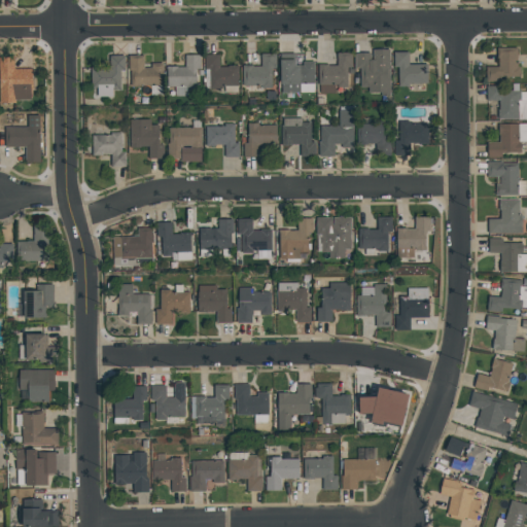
[(496,48),(517,48),(517,67),(520,67),(520,77),(500,77),(500,81),(486,81),(486,67),(498,67),(498,59),(496,59),(496,48)]
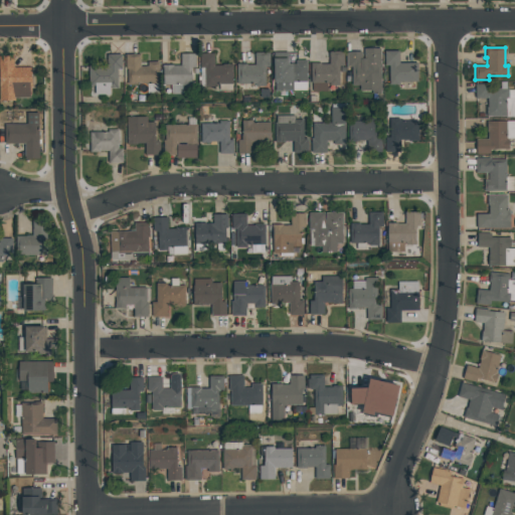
[(347,52),(361,51),(361,60),(365,60),(364,49),(380,49),(380,94),(373,94),(373,91),(361,92),(361,86),(352,86),(352,66),(347,66),(347,52)]
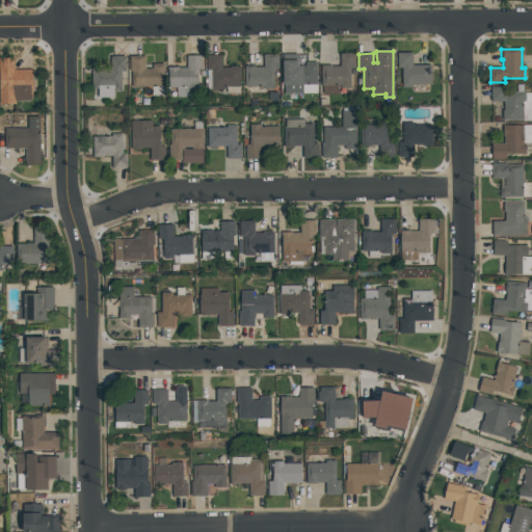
[(396,53),(411,52),(411,65),(431,64),(431,84),(411,84),(411,87),(402,87),(401,68),(397,68),(396,53)]
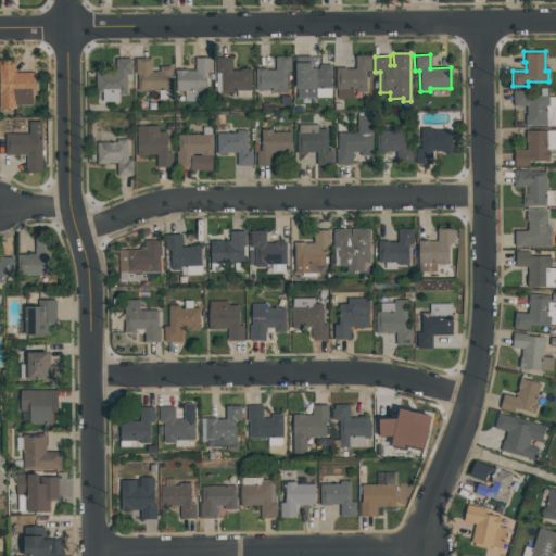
[(256,91),(287,91),(288,73),(291,73),(291,57),(276,57),(276,70),(256,70),(256,91)]
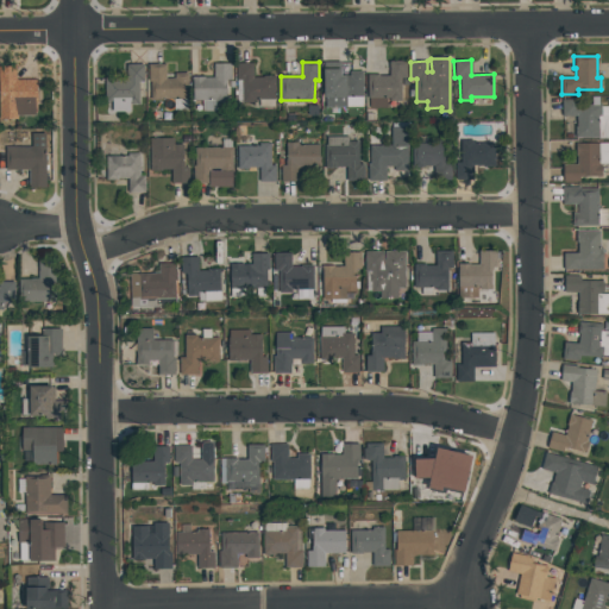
[(388,62),(406,62),(406,77),(401,77),(401,100),(389,100),(388,98),(368,98),(368,75),(378,75),(378,76),(388,76),(388,62)]
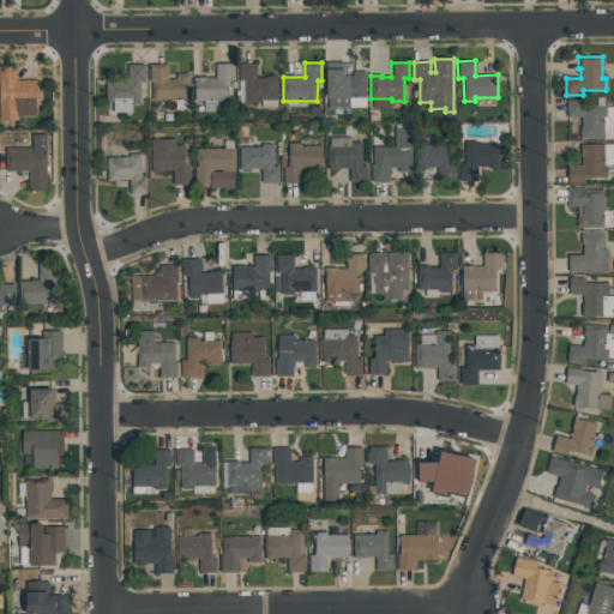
[(216,65),(233,64),(233,80),(228,80),(228,103),(216,103),(216,101),(194,102),(193,78),(205,78),(216,78),(216,65)]
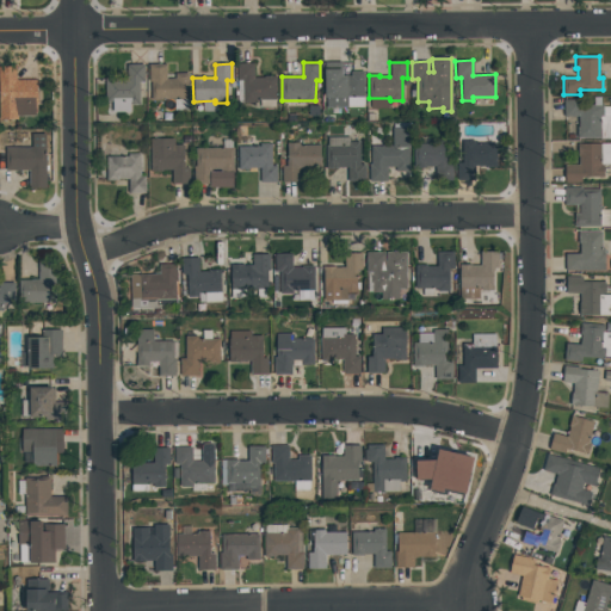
[(236,63),(253,63),(254,78),(263,78),(263,76),(275,76),(276,99),(253,99),(253,102),(242,103),(242,80),(236,80),(236,63)]
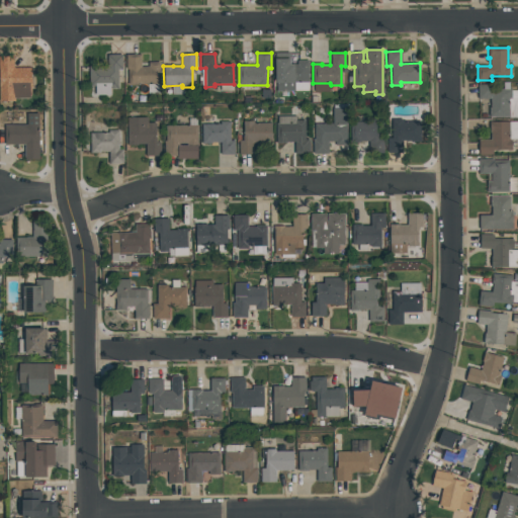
[(107,56),(121,55),(121,70),(117,70),(117,89),(108,89),(108,86),(89,86),(88,67),(107,67),(107,56)]
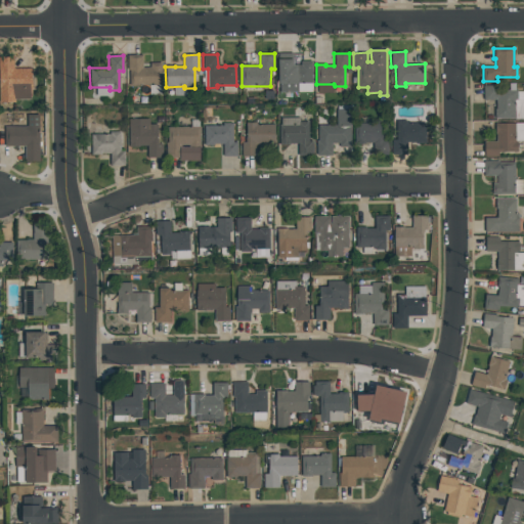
[(127,55),(142,55),(142,68),(150,68),(150,63),(161,63),(162,85),(130,86),(129,70),(128,70),(127,55)]
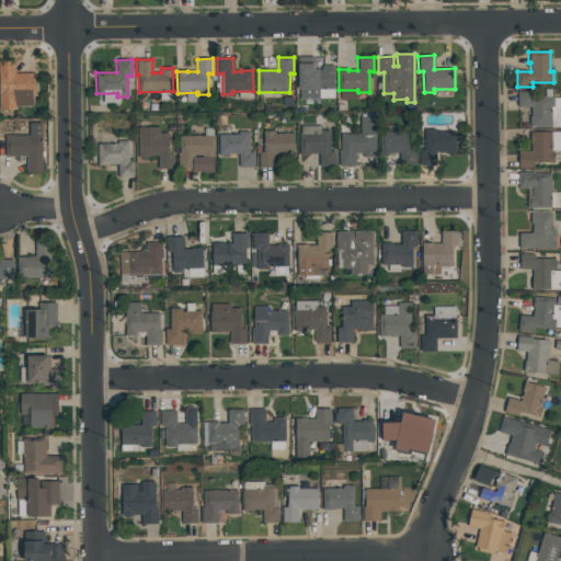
[(0,61),(14,61),(14,73),(34,73),(34,94),(32,94),(32,106),(16,106),(16,111),(0,111),(0,61)]
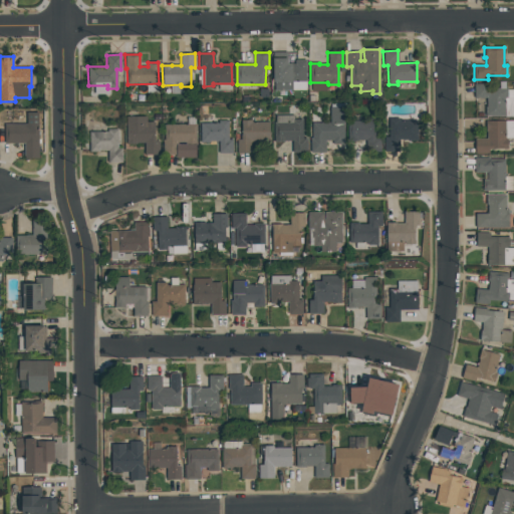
[(273,58),(287,58),(287,64),(294,64),(294,60),(305,60),(305,82),(291,82),(292,90),(273,91),(273,58)]
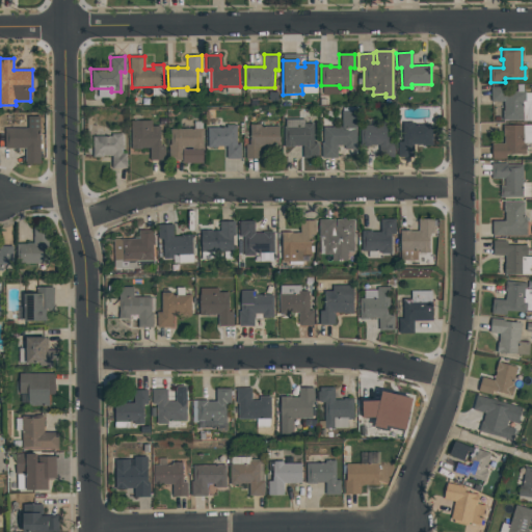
[(490,87),(505,87),(505,91),(525,91),(525,102),(522,102),(522,121),(502,121),(502,111),(504,111),(503,101),(491,101),(490,87)]
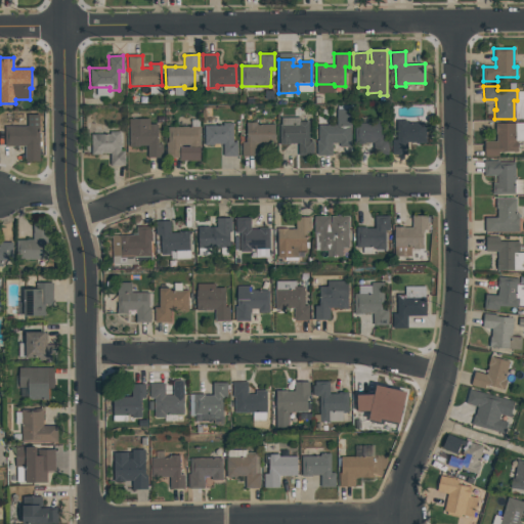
[(281,119),(299,118),(299,122),(308,122),(308,140),(312,140),(313,156),(298,156),(298,143),(279,143),(279,125),(281,125),(281,119)]
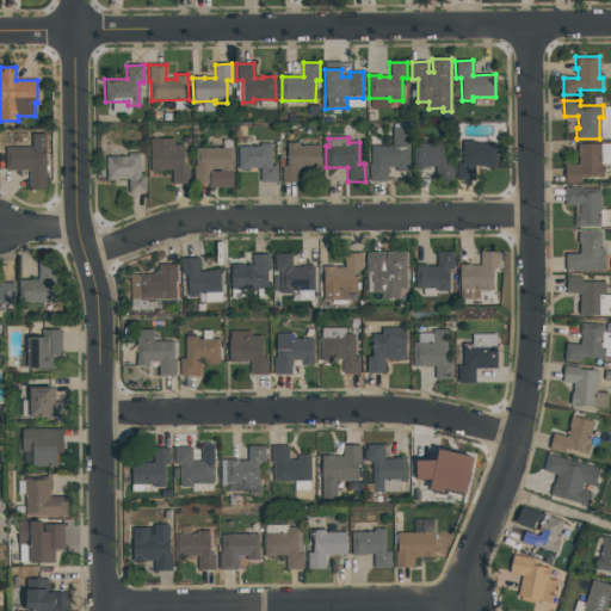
[(150,140),(173,140),(173,146),(183,146),(184,167),(189,167),(189,184),(172,184),(171,171),(150,171),(150,140)]
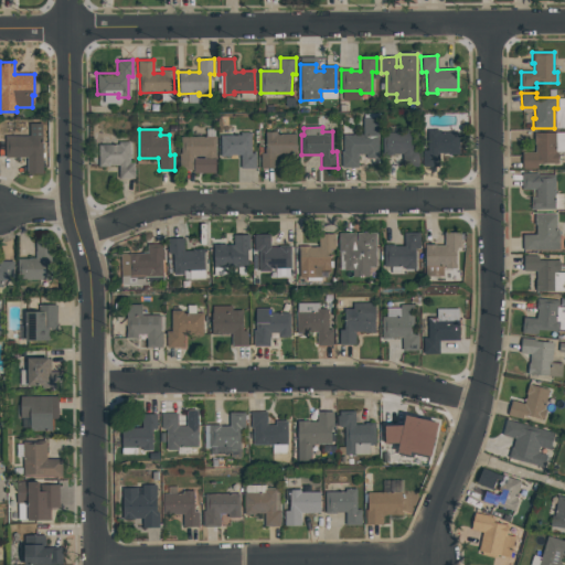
[(427,130),(438,129),(438,132),(458,132),(458,155),(448,155),(448,153),(438,153),(438,167),(423,167),(423,151),(427,151),(427,130)]
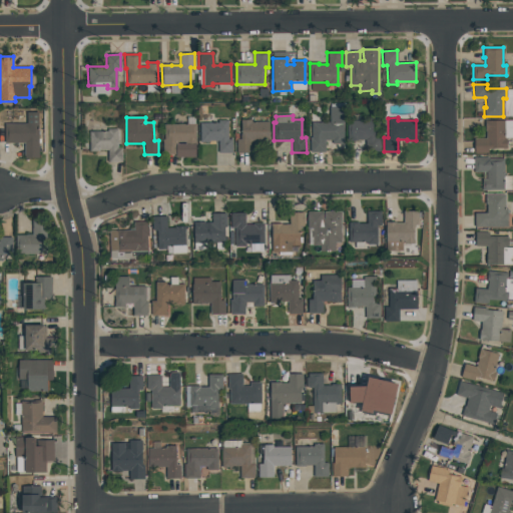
[(365,119),(375,118),(375,137),(380,137),(380,151),(365,152),(365,139),(347,140),(347,121),(365,121),(365,119)]
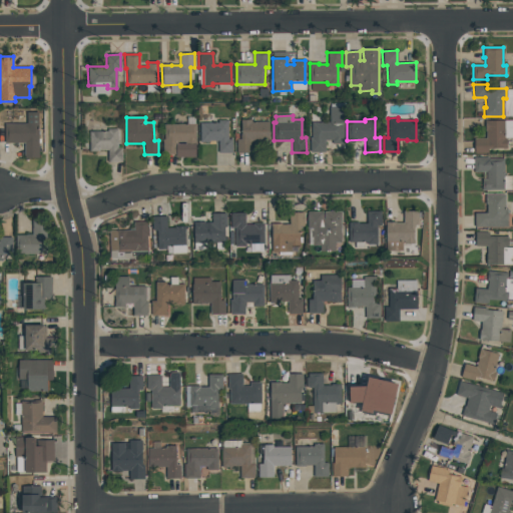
[(268,122),(269,140),(250,141),(250,152),(236,152),(236,139),(240,139),(240,120),(250,120),(250,122),(268,122)]
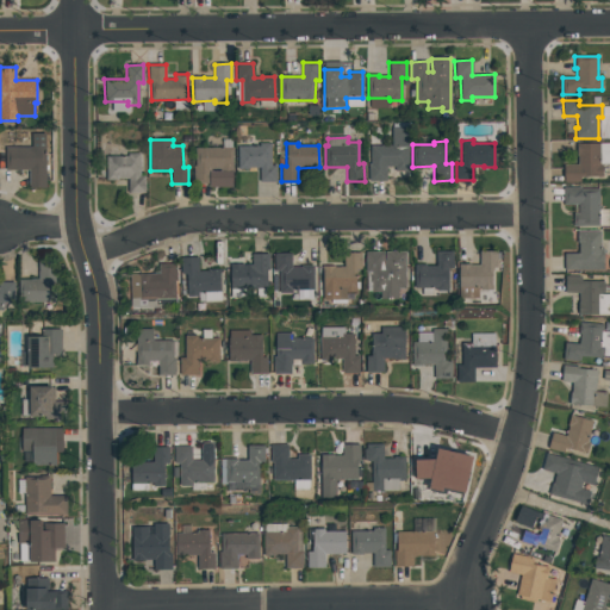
[(576,144),(599,143),(599,165),(602,165),(602,176),(579,176),(579,182),(564,182),(564,166),(578,165),(578,155),(576,155),(576,144)]
